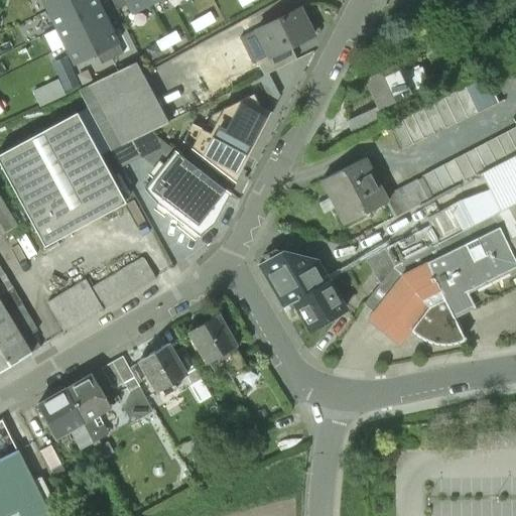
[(42,0),(47,11),(69,0),(42,0)]
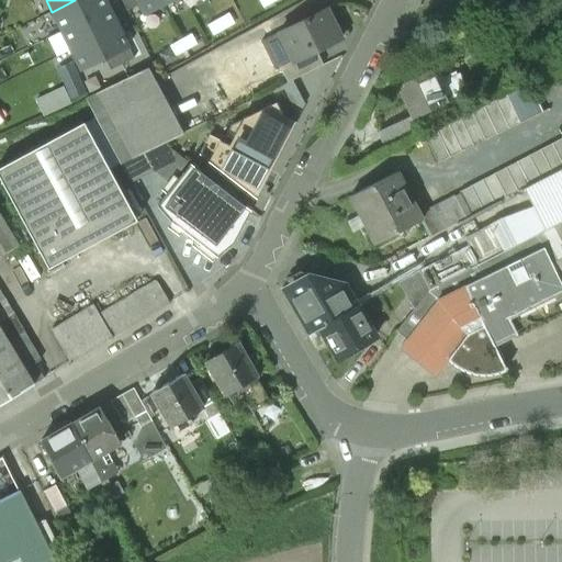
[(104,0),(75,0),(52,12),(62,31),(109,8),(104,0)]
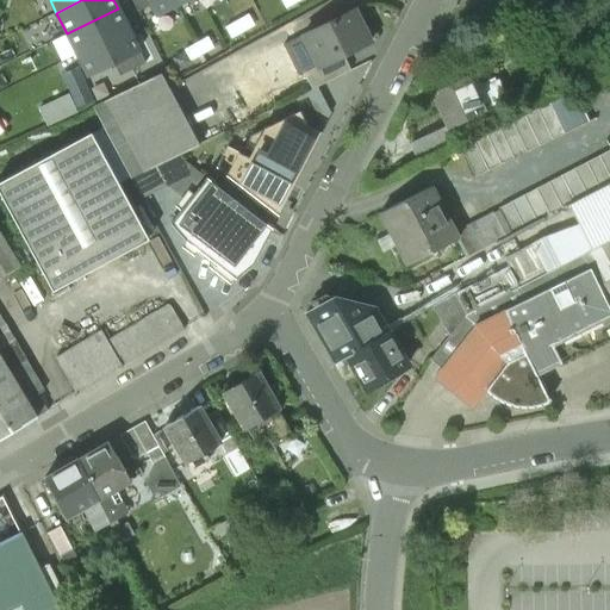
[(150,6),(147,0),(131,0),(137,12),(150,6)]
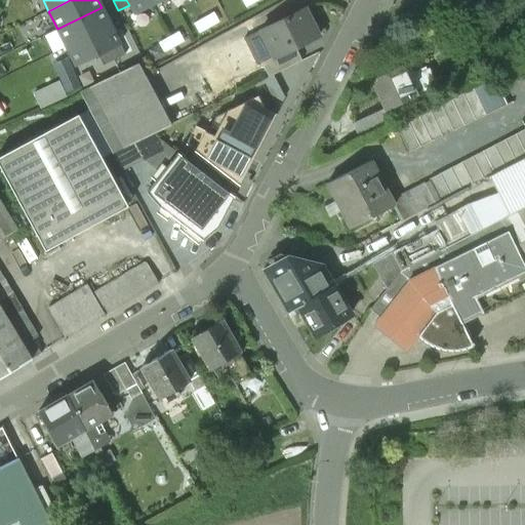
[(152,4),(150,0),(126,0),(129,5),(133,13),(152,4)]
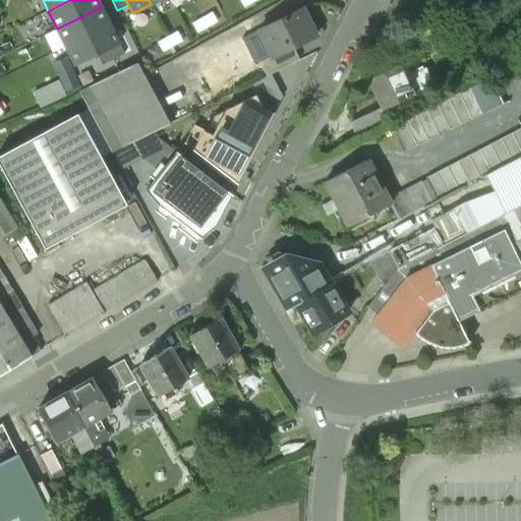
[(101,7),(57,29),(66,47),(110,25),(101,7)]
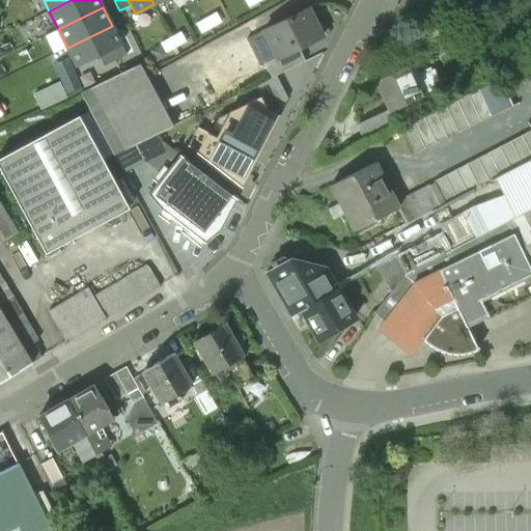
[(308,8),(263,30),(277,57),(277,58),(299,48),(322,36),(308,8)]
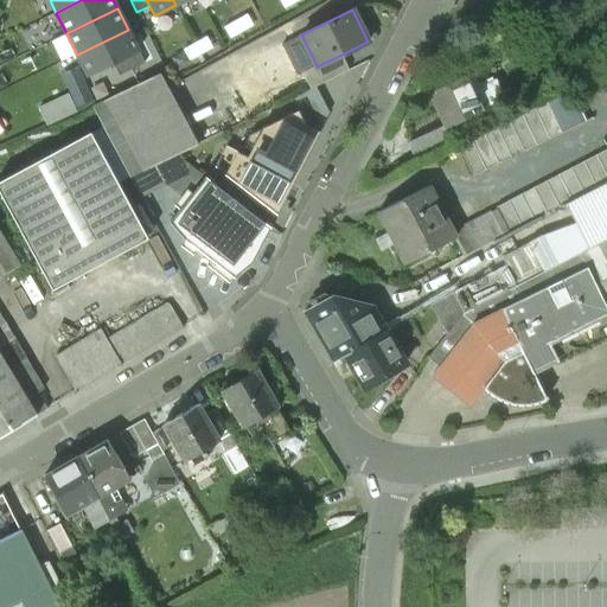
[(128,30),(77,55),(88,76),(113,63),(139,51),(128,30)]
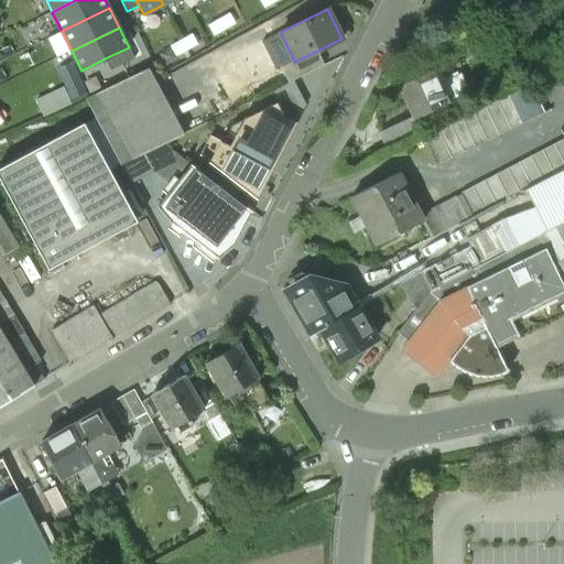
[(129,47),(105,58),(110,71),(134,58),(129,47)]
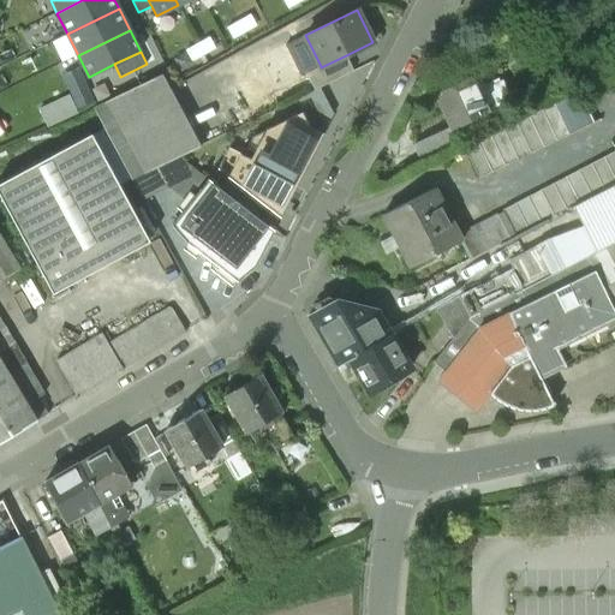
[(321,66),(306,73),(315,90),(320,88),(353,71),(346,55),(321,67),(321,66)]
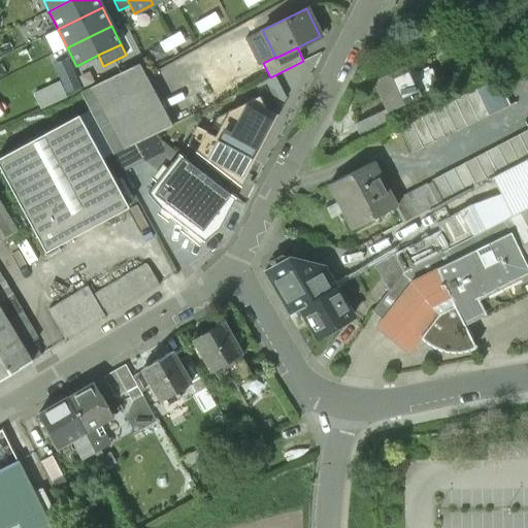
[(139,63),(79,91),(113,155),(155,134),(173,126),(139,63)]
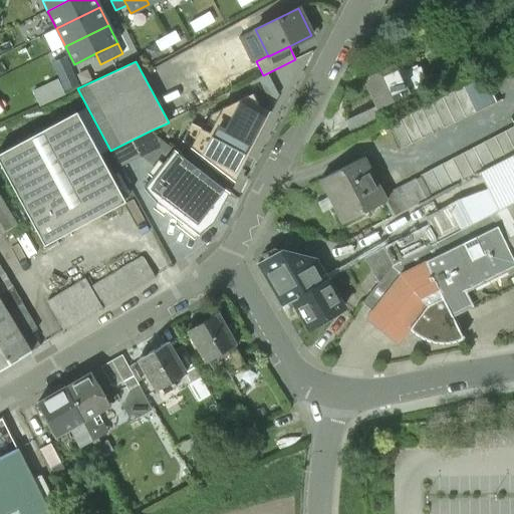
[(395,63),(364,77),(377,104),(377,106),(409,92),(408,91),(426,82),(419,67),(401,76),(395,63)]
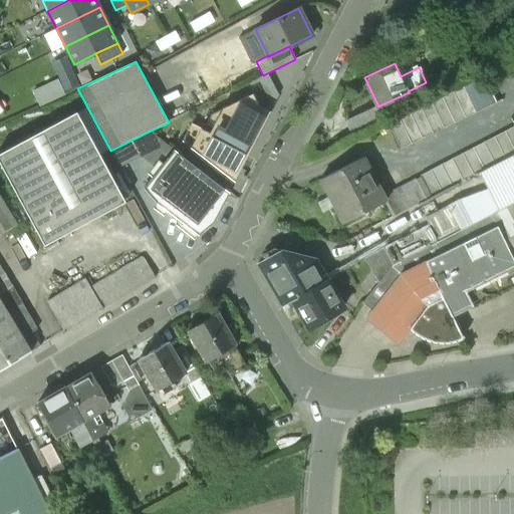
[(245,83),(251,94),(252,94),(256,105),(266,110),(275,96),(278,94),(267,73),(263,75),(245,83)]
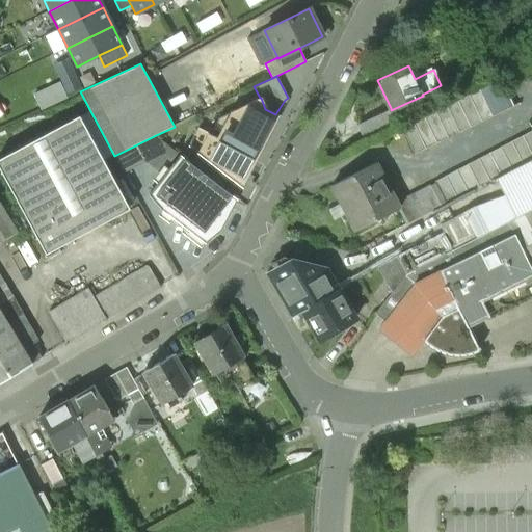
[(33,92),(41,108),(68,96),(59,79),(33,92)]
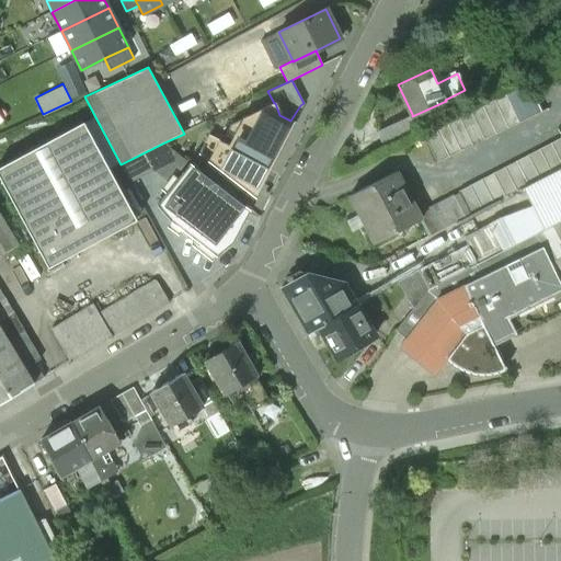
[(506,93),(424,134),(437,161),(519,121),(506,93)]
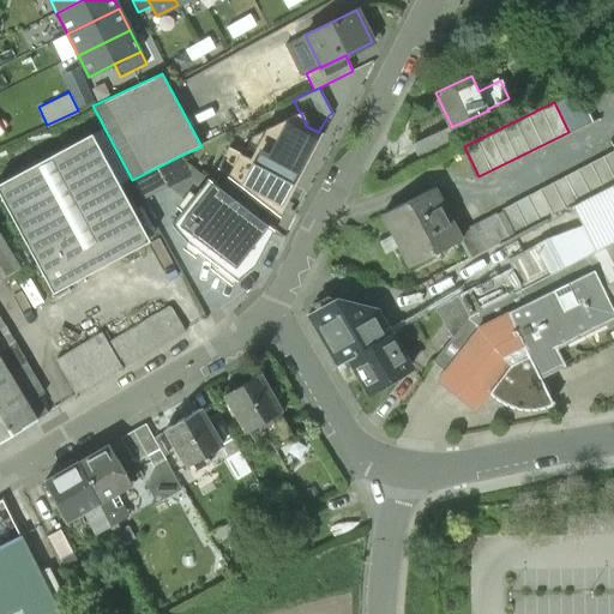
[(250,160),(228,149),(217,168),(229,176),(264,204),(274,211),(281,199),(286,202),(321,134),(318,132),(306,126),(301,113),(300,113),(265,130),(250,160)]
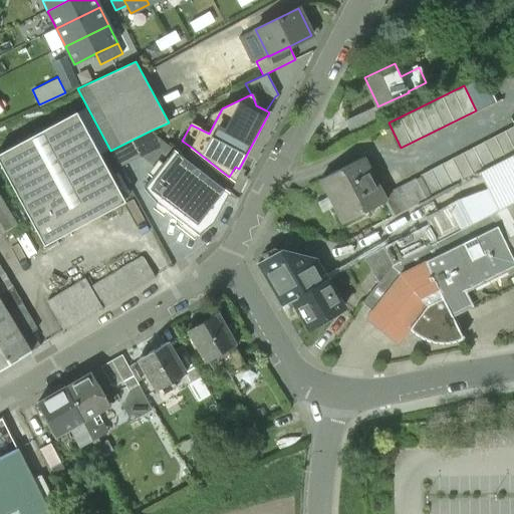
[(377,104),(344,120),(351,134),(382,116),(377,106),(377,104)]
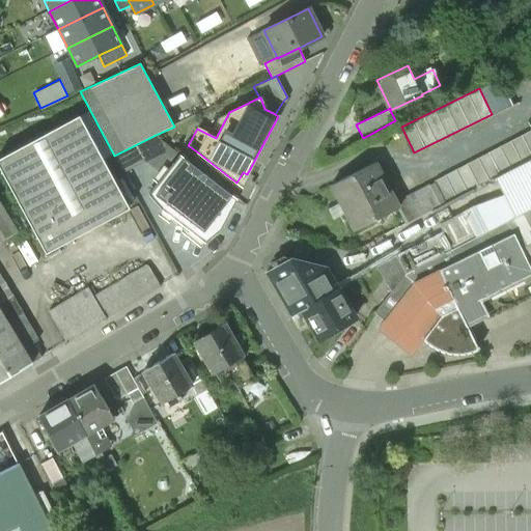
[(79,116),(0,157),(0,168),(47,254),(131,210),(79,116)]
